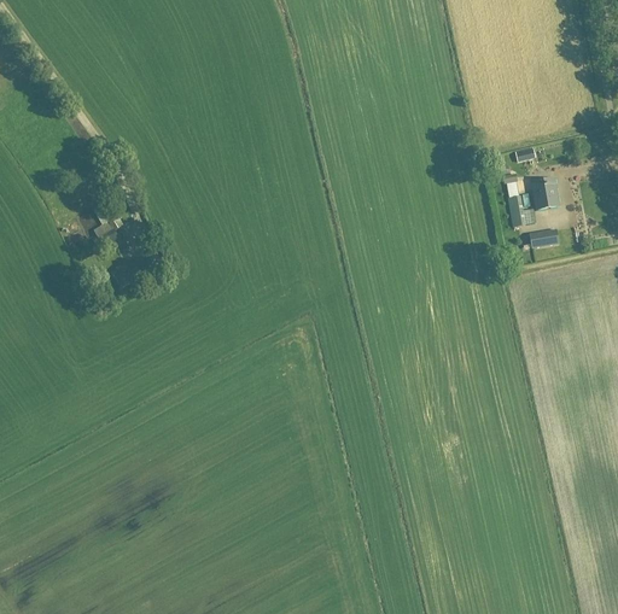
[(536,209),(558,205),(553,177),(531,181),(536,209)]
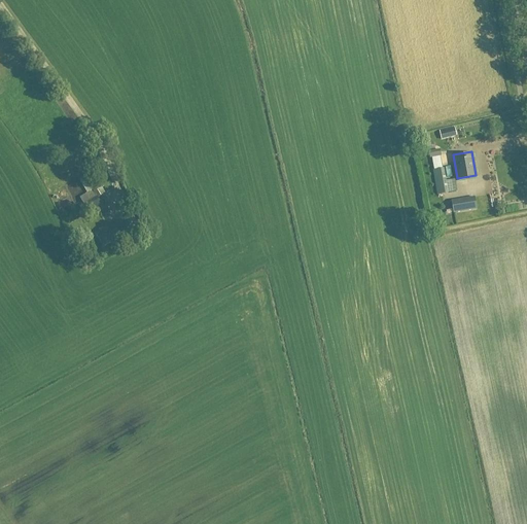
[(443,165),(446,176),(455,174),(452,163),(443,165)]
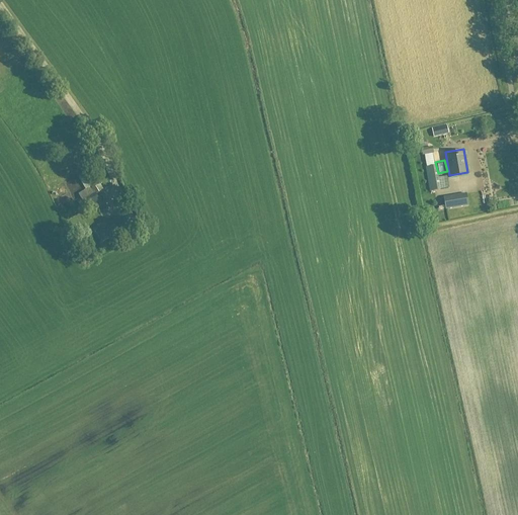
[(429,189),(440,187),(435,163),(425,164),(429,189)]
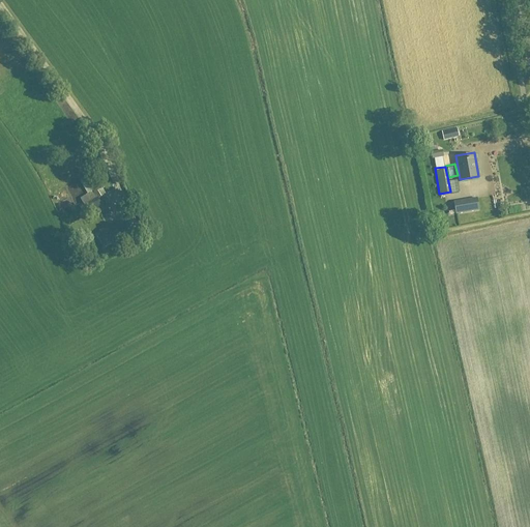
[(81,197),(83,202),(89,211),(101,203),(97,197),(106,192),(93,171),(80,179),(87,193),(81,197)]
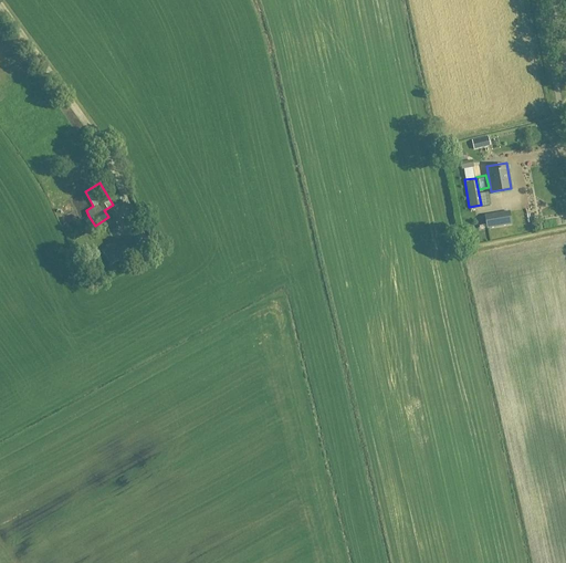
[(486,227),(511,222),(509,210),(484,214),(486,227)]
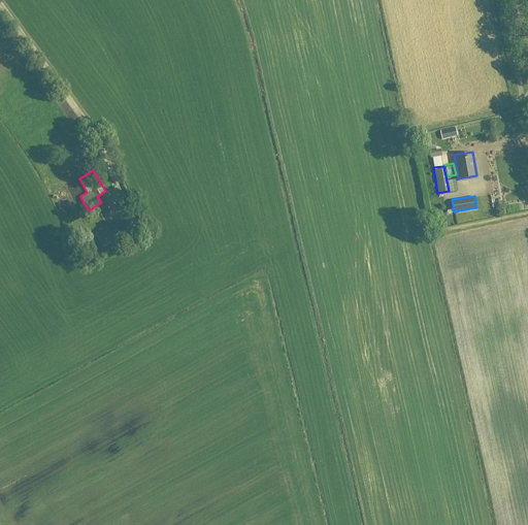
[(130,215),(122,220),(132,236),(140,231),(130,215)]
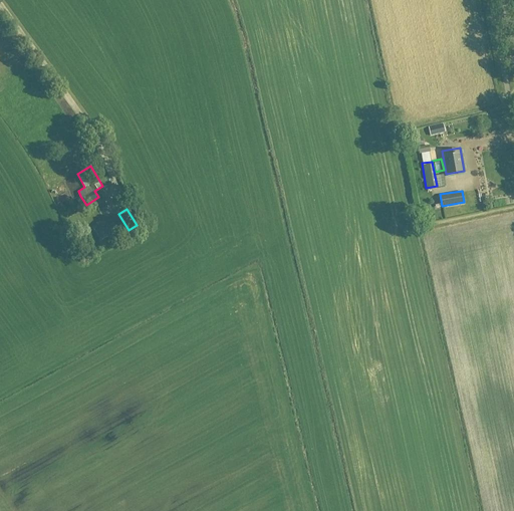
[(100,238),(119,226),(111,213),(92,225),(100,238)]
